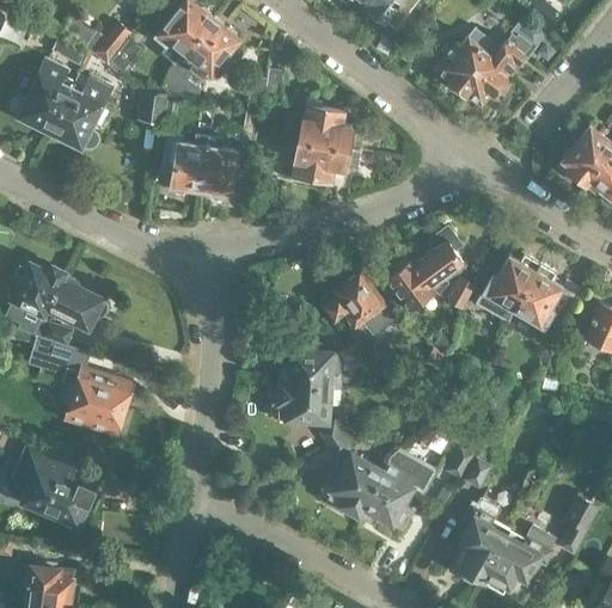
[(200,7),(190,0),(184,0),(154,36),(167,47),(160,55),(175,67),(185,54),(184,54),(213,19),(214,18),(210,14),(212,11),(206,6),(200,7)]
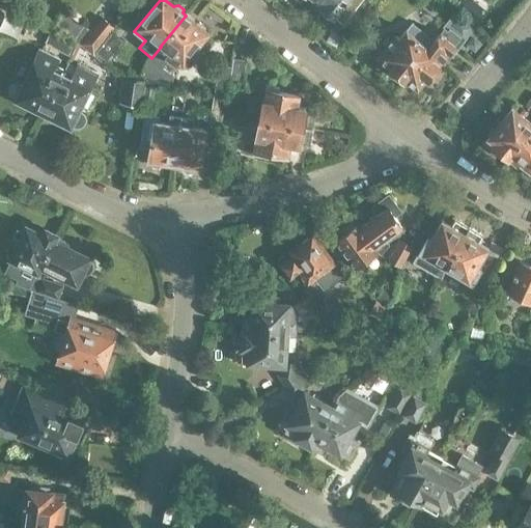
[(316,0),(313,5),(334,22),(335,20),(342,25),(352,14),(344,7),(351,0),(316,0)]
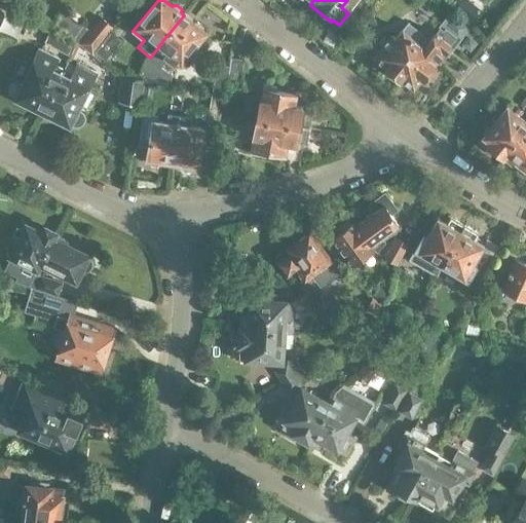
[(473,28),(483,14),(464,0),(460,0),(452,12),(473,28)]
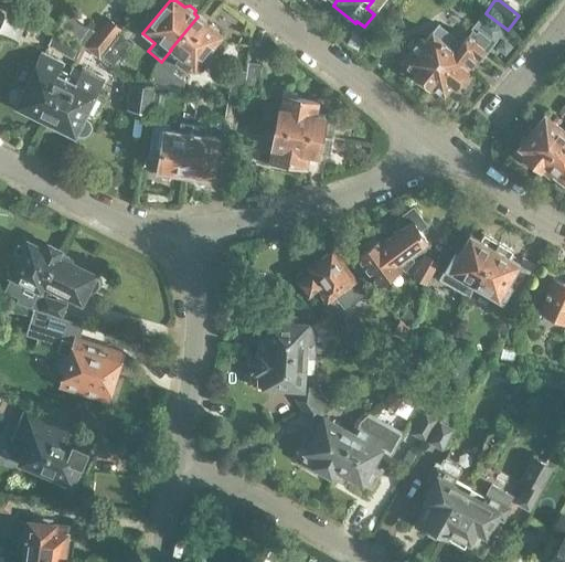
[(487,55),(504,33),(483,17),(473,30),(478,33),(476,36),(473,34),(457,55),(432,87),(445,98),(452,87),(455,89),(483,53),(487,55)]
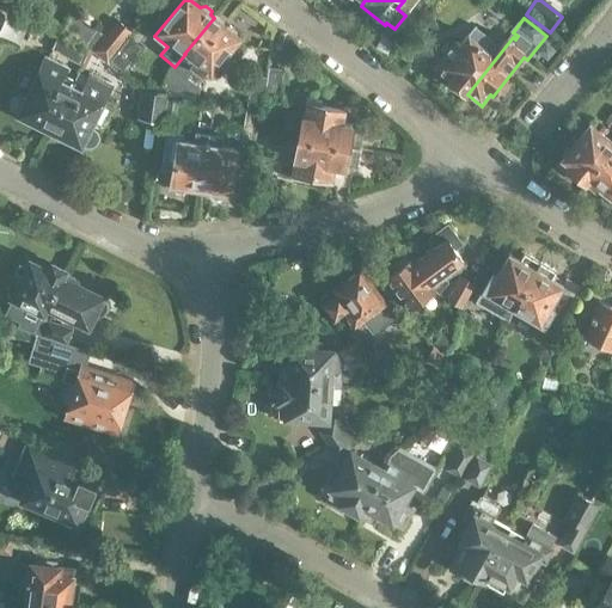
[(222,26),(213,19),(184,54),(185,54),(175,67),(169,73),(163,88),(169,92),(167,98),(179,99),(197,103),(200,88),(189,80),(196,71),(203,77),(207,72),(212,75),(228,54),(237,61),(248,48),(238,41),(240,38),(237,36),(236,30),(232,28),(227,28),(224,25),(222,26)]
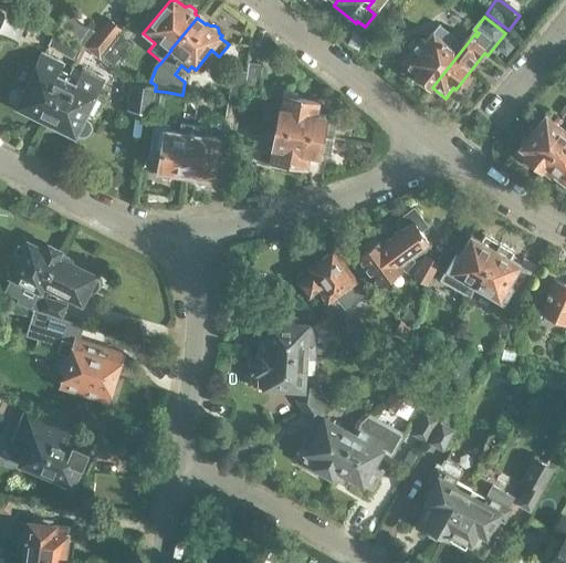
[(88,30),(76,48),(79,49),(76,51),(82,49),(91,55),(100,62),(123,32),(108,21),(96,35),(88,30)]
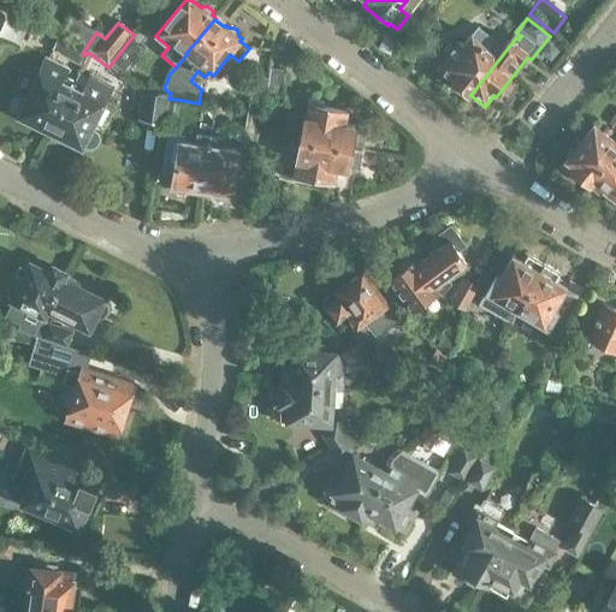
[(498,60),(496,59),(485,51),(492,42),(479,31),(463,49),(457,45),(438,70),(452,83),(451,84),(468,97),(471,95),(498,60)]
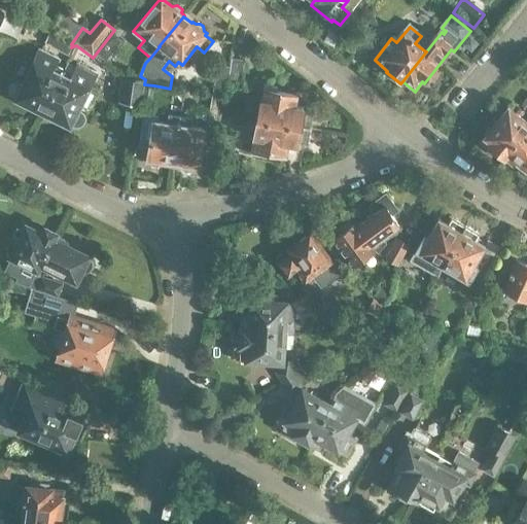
[(71,44),(51,33),(50,33),(44,44),(66,57),(71,47),(73,45),(71,44)]
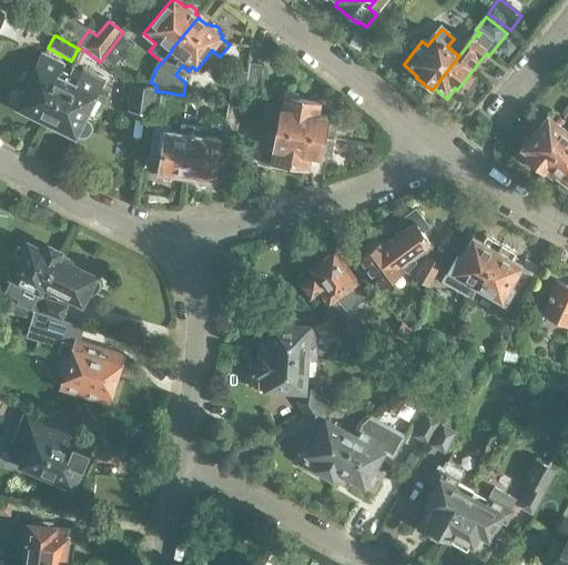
[(119,39),(102,59),(114,69),(131,48),(119,39)]
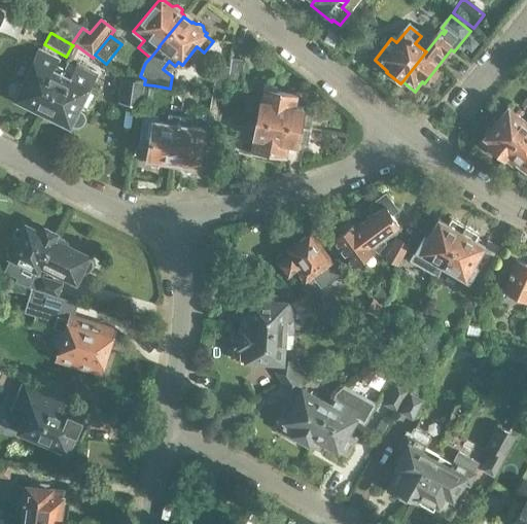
[(81,57),(84,51),(76,45),(71,57),(75,59),(78,54),(81,57)]
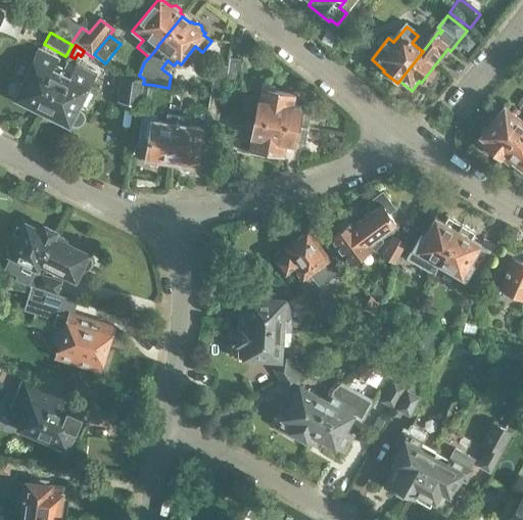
[(42,113),(61,73),(54,69),(57,61),(39,52),(22,86),(18,84),(13,85),(10,89),(10,94),(16,98),(15,100),(42,113)]
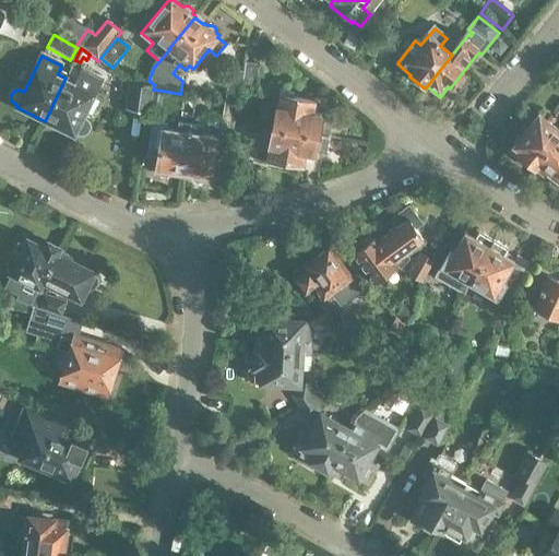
[(259,66),(246,63),(240,94),(254,96),(259,66)]
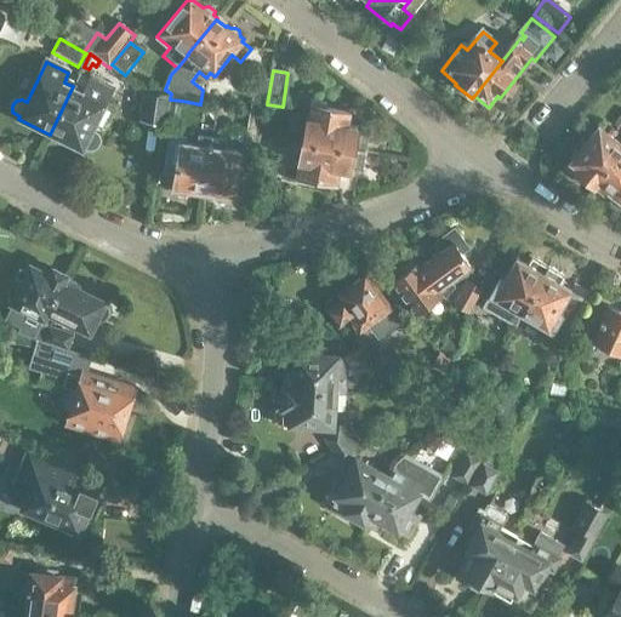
[(92,150),(97,144),(97,138),(92,135),(89,133),(109,93),(78,78),(73,86),(50,135),(80,149),(81,148),(87,150),(92,150)]
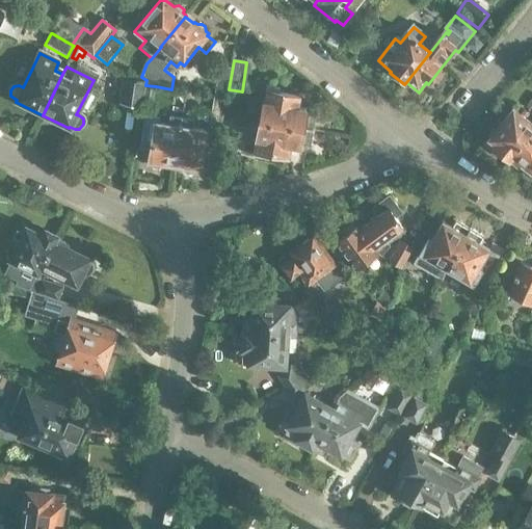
[(141,109),(143,101),(145,85),(123,81),(120,106),(141,109)]
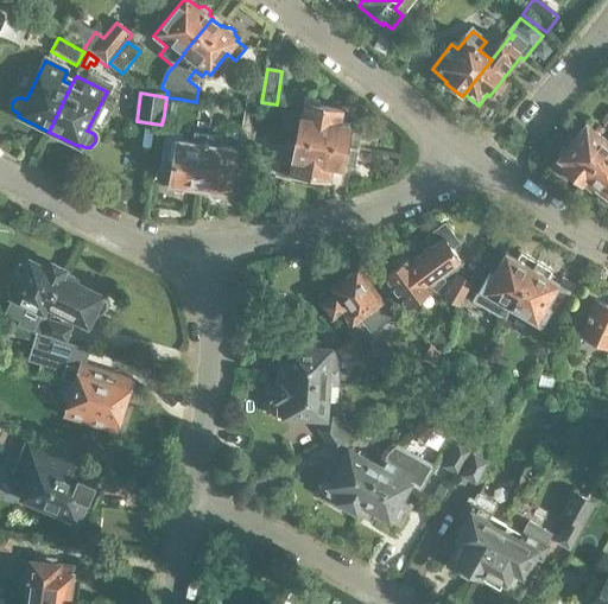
[(176,116),(178,99),(166,97),(164,115),(176,116)]
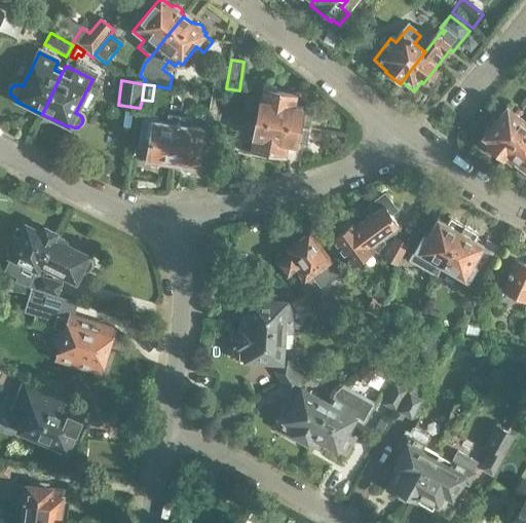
[(309,129),(312,115),(303,114),(303,110),(294,109),(296,98),(276,94),(276,90),(263,87),(257,120),(309,129)]
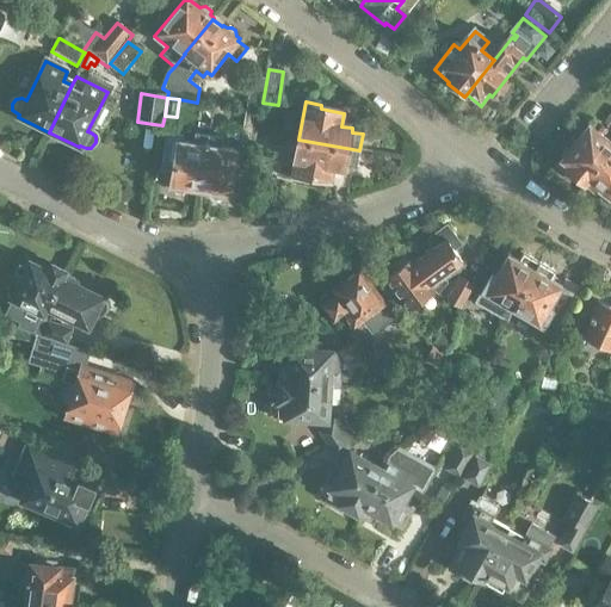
[(255,146),(261,112),(247,110),(241,143),(255,146)]
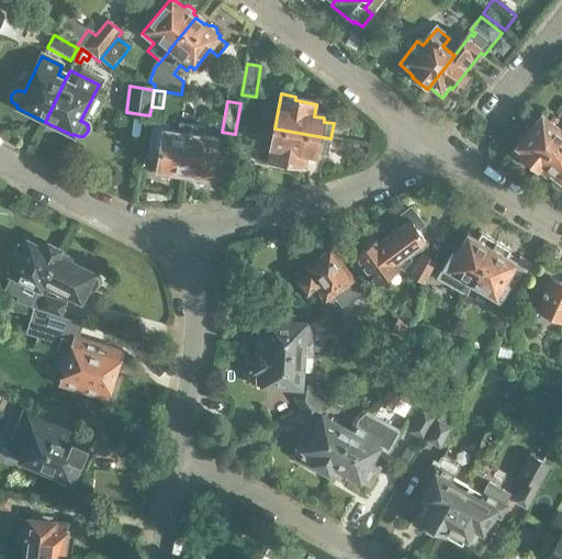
[(561,133),(539,115),(510,152),(535,171),(538,167),(560,186),(561,182),(561,133)]
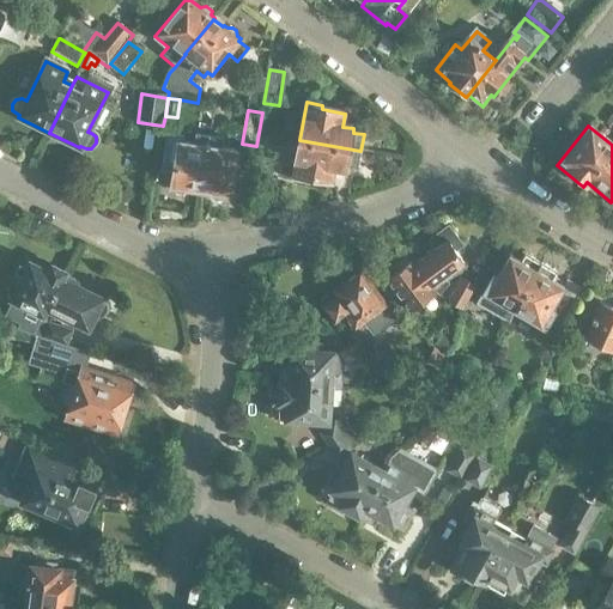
[(200,194),(210,139),(195,136),(194,147),(181,145),(181,140),(164,136),(158,172),(173,175),(170,189),(174,189),(174,194),(182,195),(184,192),(200,194)]
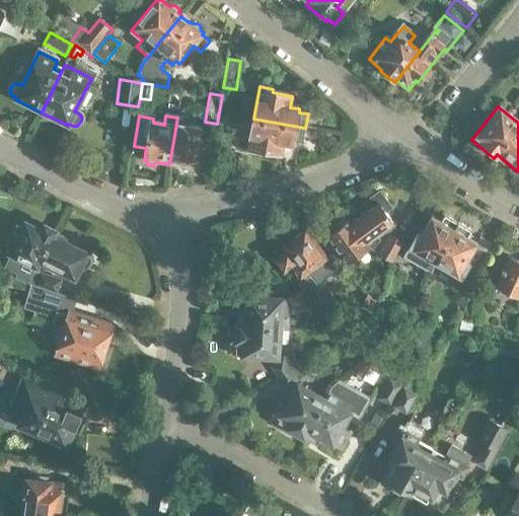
[(177,118),(169,164),(180,165),(181,169),(189,170),(191,167),(195,168),(201,130),(188,128),(189,120),(177,118)]
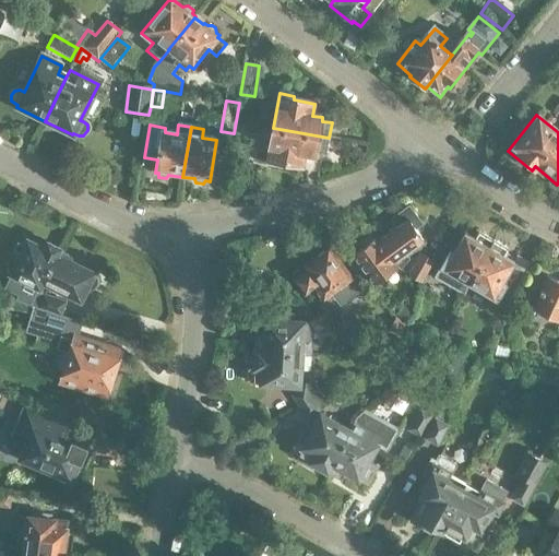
[(325,156),(329,138),(273,128),(270,150),(264,149),(262,163),(281,166),(282,164),(304,168),(306,156),(314,158),(316,155),(325,156)]
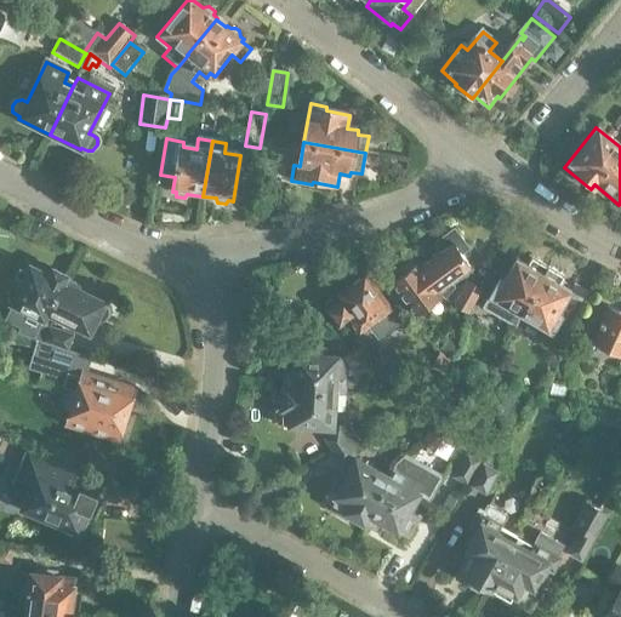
[(445,301),(455,290),(450,285),(471,269),(459,252),(465,249),(451,232),(433,245),(439,253),(420,268),(419,268),(438,293),(442,298),(445,301)]
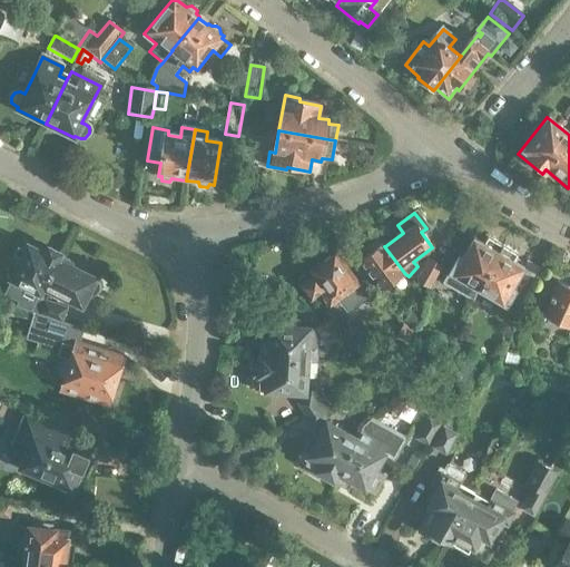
[(473,302),(502,247),(488,238),(484,244),(473,237),(461,258),(458,256),(441,283),(473,302)]
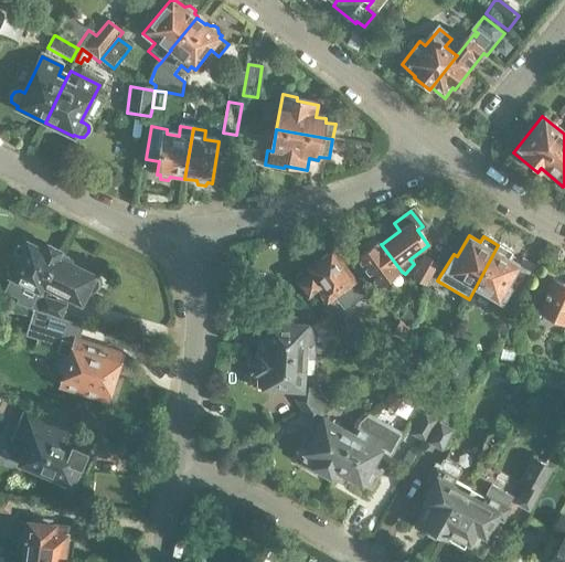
[(45,252),(20,240),(11,256),(18,260),(9,276),(11,277),(3,294),(17,300),(14,305),(32,310),(39,297),(43,288),(60,254),(61,253),(49,246),(45,252)]
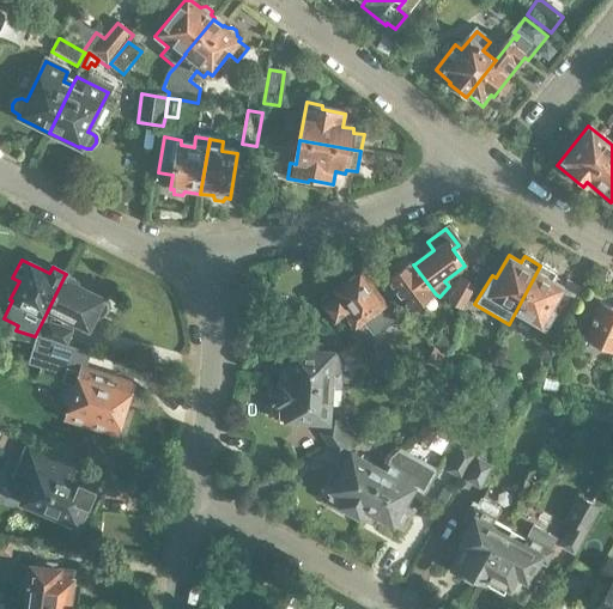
[(413,265),(414,265),(412,261),(386,280),(410,314),(436,294),(432,290),(413,265)]
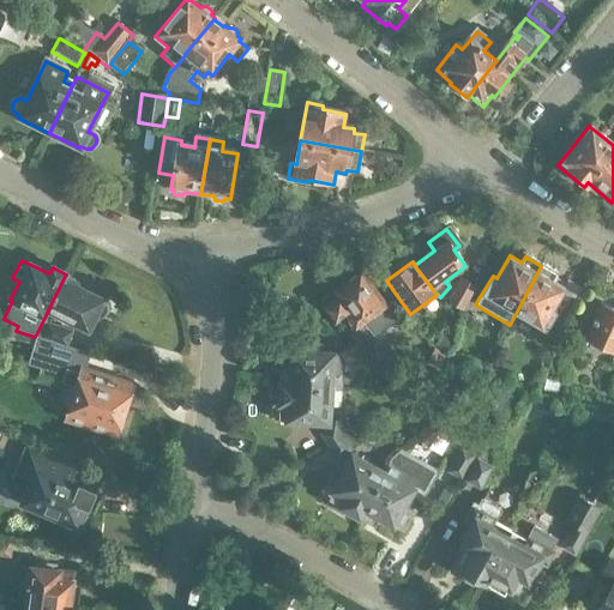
[(542,267),(517,314),(546,331),(557,337),(578,297),(554,283),(558,276),(542,267)]
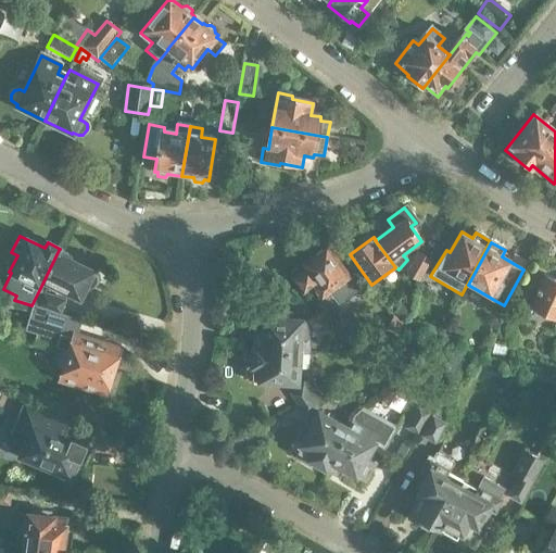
[(350,281),(351,280),(327,247),(301,265),(305,272),(300,275),(298,272),(290,277),(303,297),(312,290),(321,302),(336,291),(341,298),(354,288),(350,281)]
